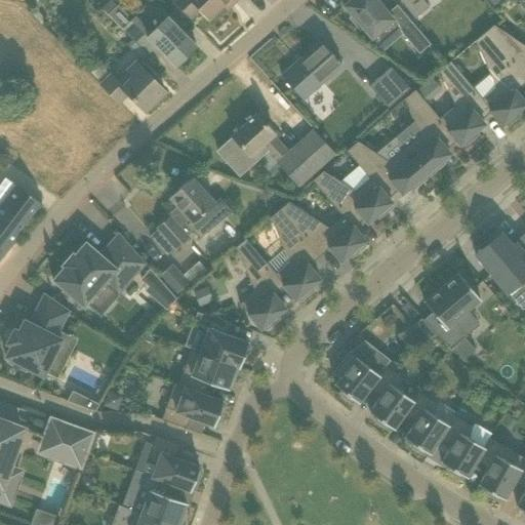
[(108,13),(116,5),(111,0),(109,0),(102,7),(108,13)]
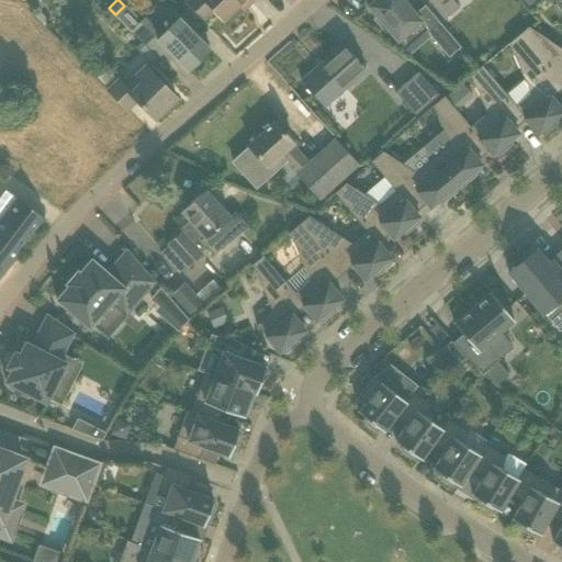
[(184,0),(204,20),(214,10),(224,20),(244,0),(248,0),(251,2),(253,0),(184,0)]
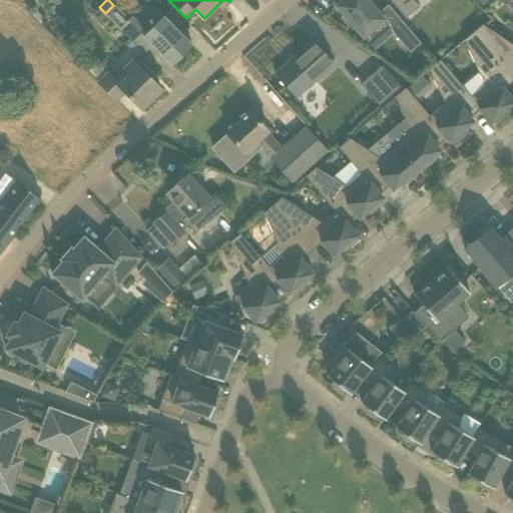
[(341,17),(351,29),(354,26),(363,36),(384,18),(368,0),(340,0),(335,5),(344,14),(341,17)]
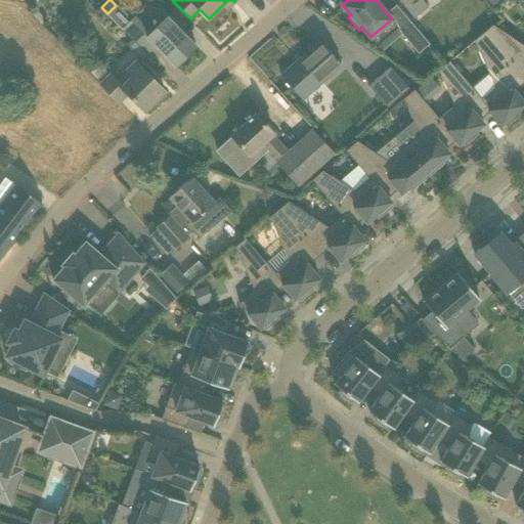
[(117,4),(116,5),(107,13),(106,14),(121,29),(131,18),(117,4)]
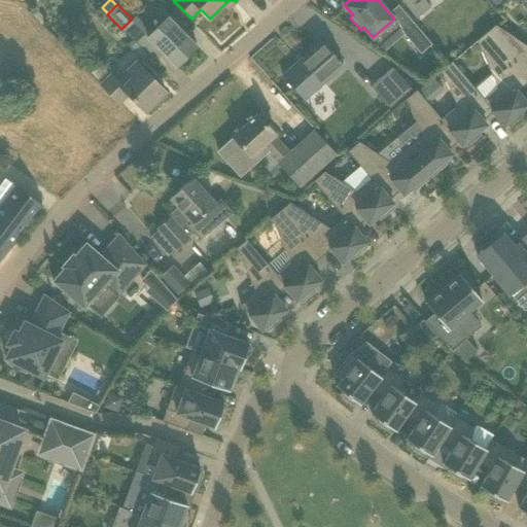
[(151,31),(135,15),(132,19),(121,29),(120,29),(132,40),(147,56),(156,45),(176,66),(197,45),(167,15),(151,31)]
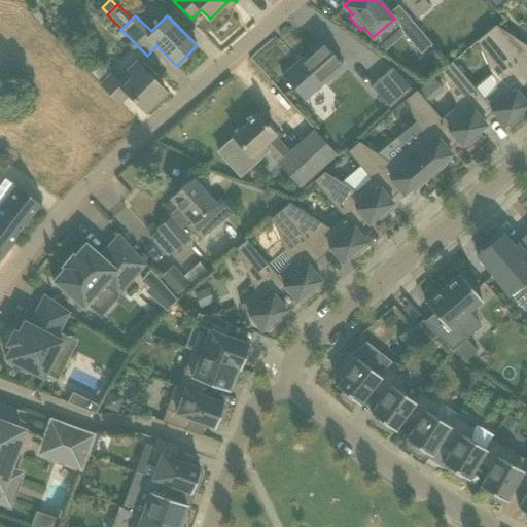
[(413,22),(401,31),(420,54),(431,43),(413,22)]
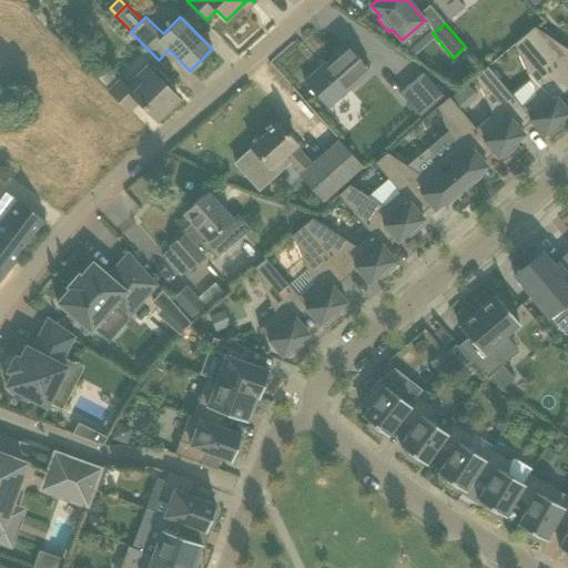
[(567,49),(533,26),(523,34),(567,88),(567,49)]
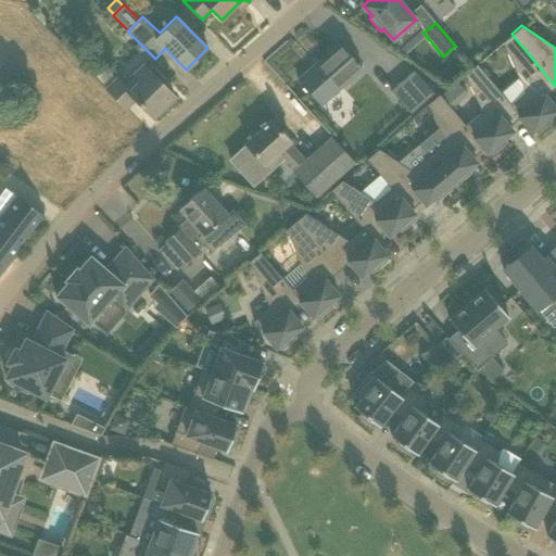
[(502,42),(525,92),(508,105),(519,118),(531,133),(534,129),(536,134),(551,122),(548,118),(555,111),(555,108),(545,96),(555,87),(555,86),(512,34),(502,42)]
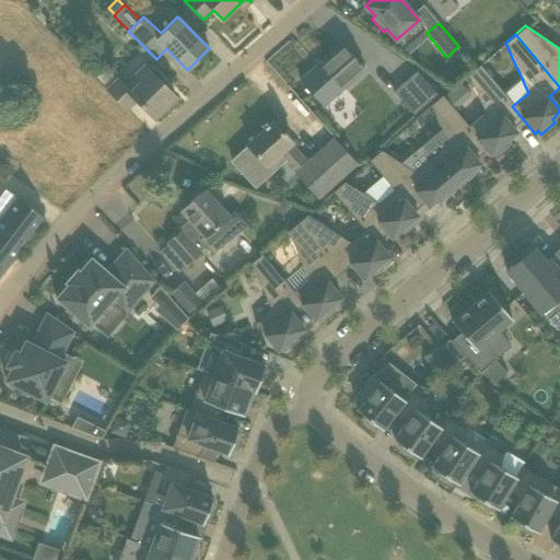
[(156,59),(140,43),(137,47),(152,62),(156,59)]
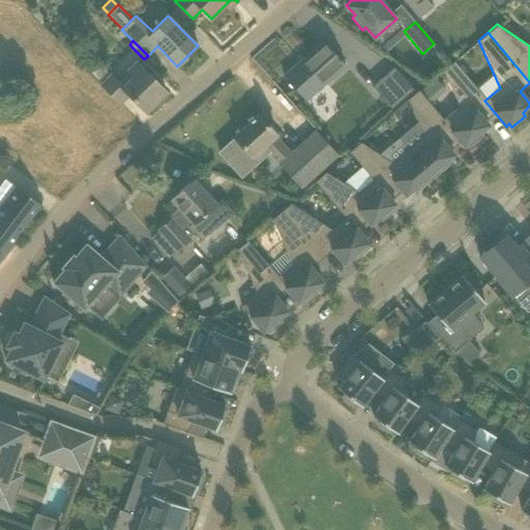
[(323,41),(284,76),(305,100),(345,65),(323,41)]
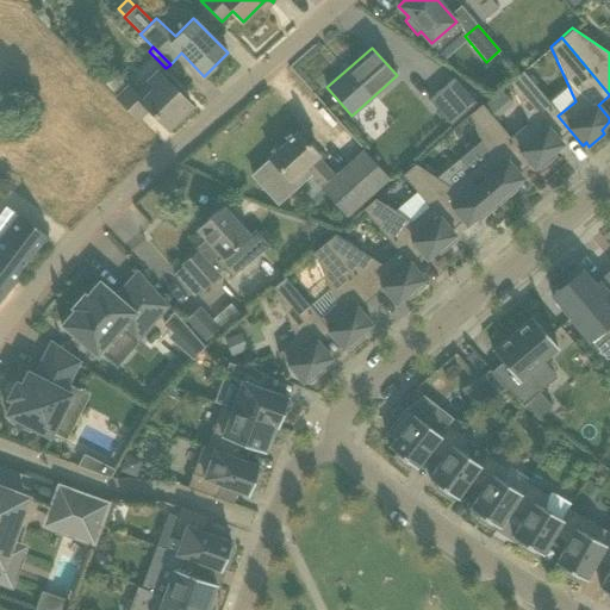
[(128,87),(117,97),(116,98),(136,118),(147,109),(168,129),(192,105),(156,72),(145,81),(153,89),(141,101),(128,87)]
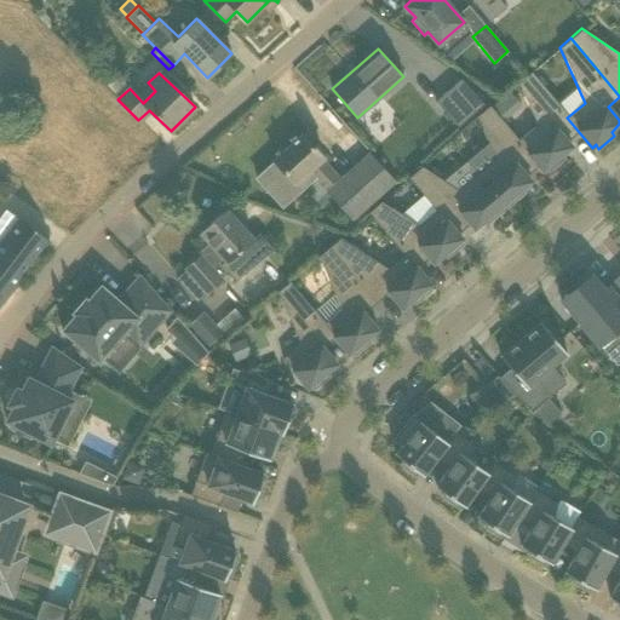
[(567,118),(529,73),(517,84),(538,125),(518,142),(539,166),(543,171),(545,168),(549,172),(564,159),(561,155),(572,147),(568,142),(579,132),(567,118)]
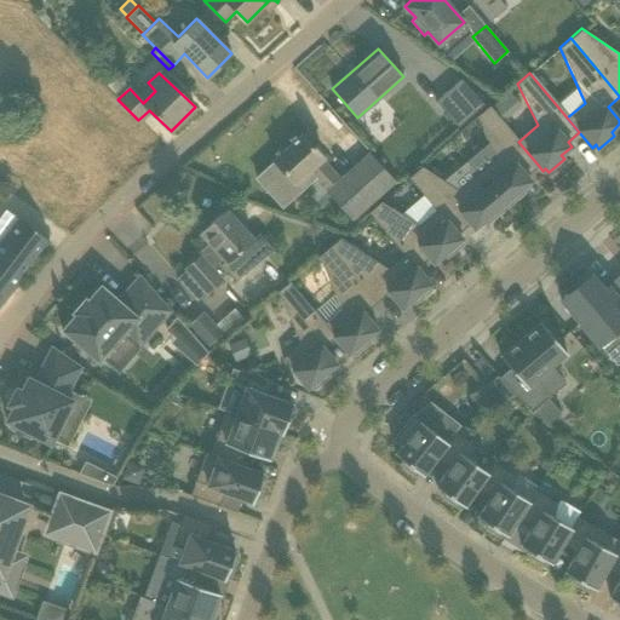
[(116,96),(128,85),(116,74),(105,85),(116,96)]
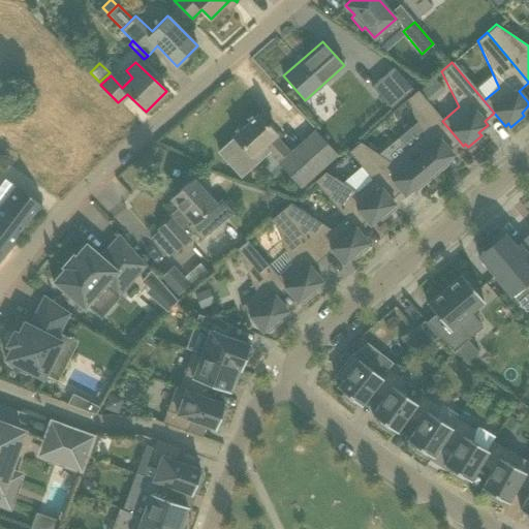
[(394,68),(372,88),(390,109),(412,89),(394,68)]
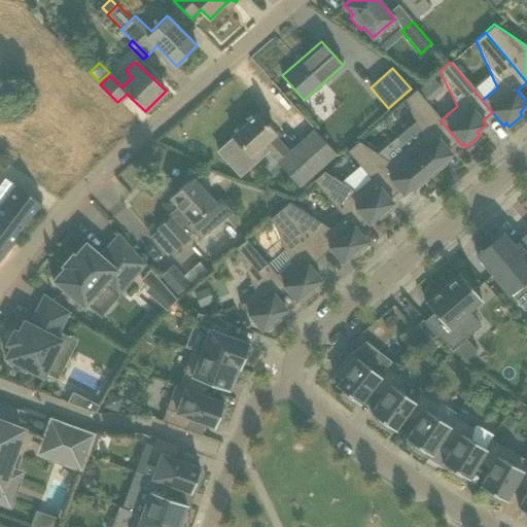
[(429,103),(436,96),(426,84),(419,91),(429,103)]
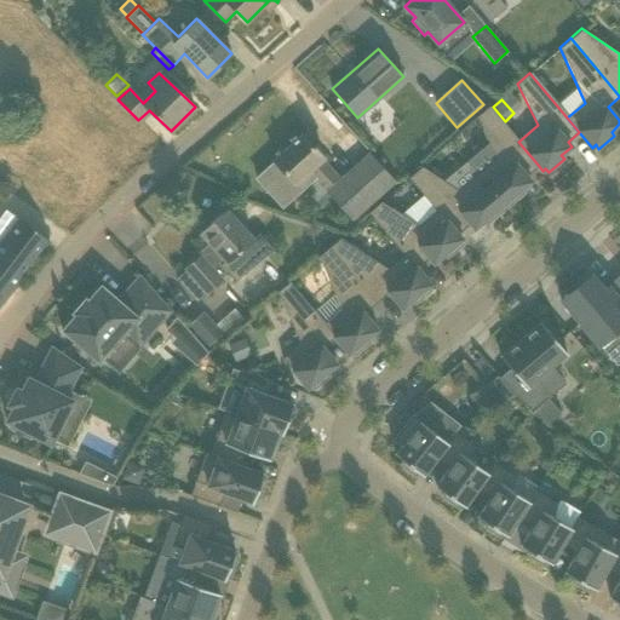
[(539,166),(518,142),(489,108),(477,118),(497,162),(480,177),(506,208),(507,207),(523,193),(521,189),(530,181),(527,177),(539,166)]
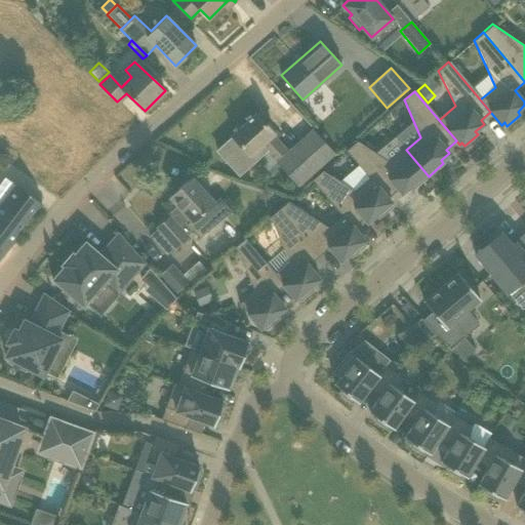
[(256,114),(232,135),(249,155),(260,145),(274,159),(285,149),(273,134),(274,133),(256,114)]
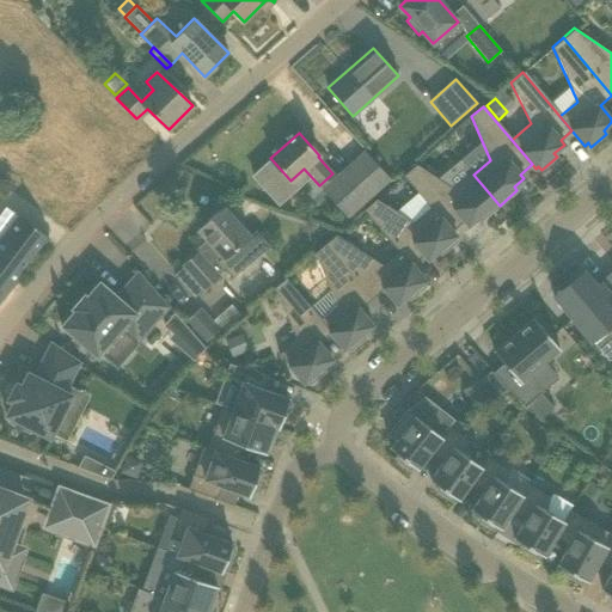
[(323,190),(348,218),(391,179),(365,151),(323,190)]
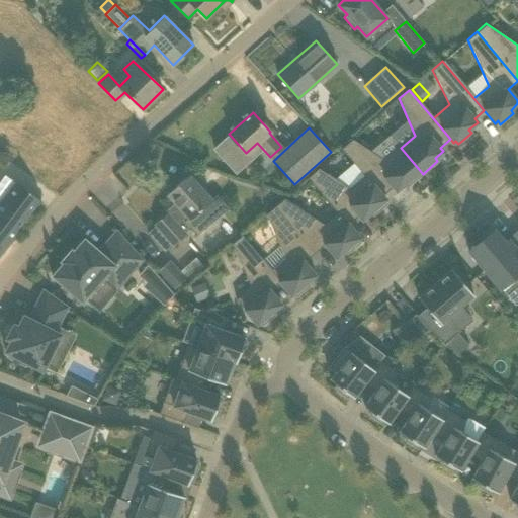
[(367,176),(383,195),(393,187),(396,191),(405,183),(408,186),(421,175),(422,175),(423,174),(401,148),(385,160),(355,141),(344,150),(367,176)]
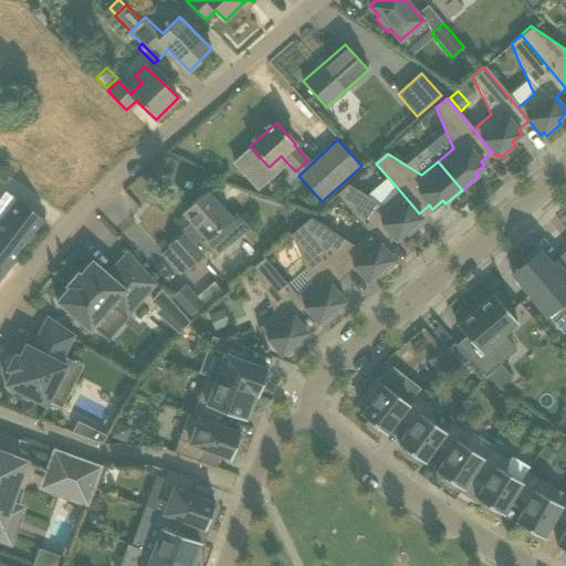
[(422,218),(419,213),(401,192),(385,207),(352,185),(339,195),(373,233),(381,244),(392,236),(396,240),(406,232),(408,236),(422,223),(419,220),(422,218)]
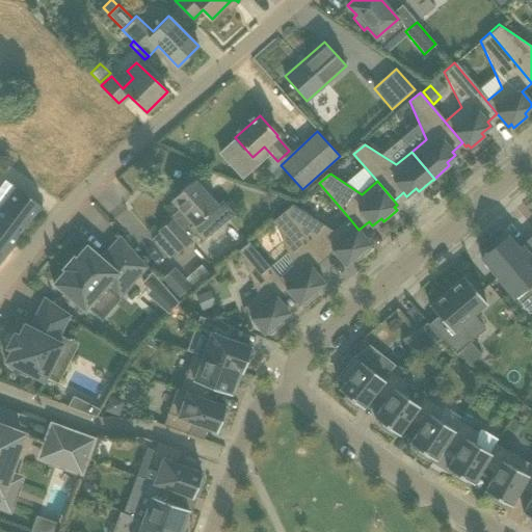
[(195,182),(202,189),(210,182),(203,175),(195,182)]
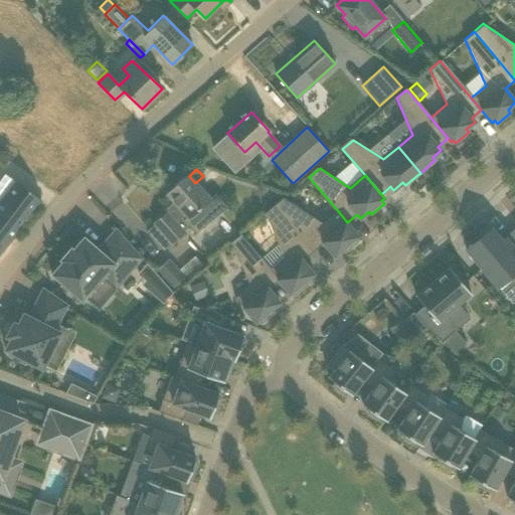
[(165,213),(155,222),(172,241),(183,232),(177,226),(184,220),(196,233),(210,221),(198,208),(209,198),(188,174),(167,193),(174,201),(163,211),(165,213)]
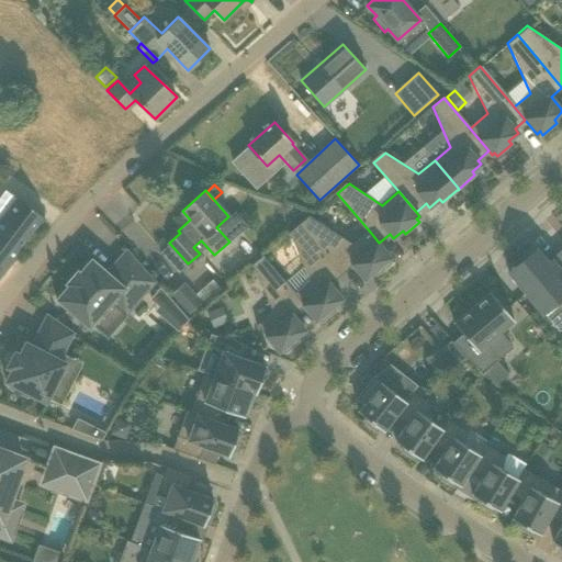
[(0,274),(44,217),(18,197),(10,206),(0,199),(0,274)]
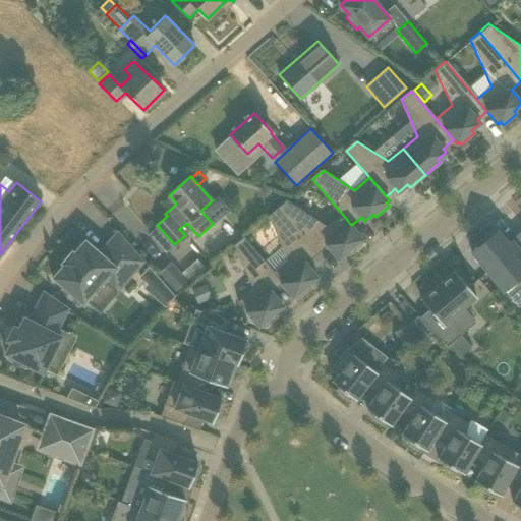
[(338,259),(347,251),(349,254),(362,243),(359,240),(362,238),(351,225),(343,215),(330,226),(288,199),(278,209),(316,254),(327,246),(338,259)]
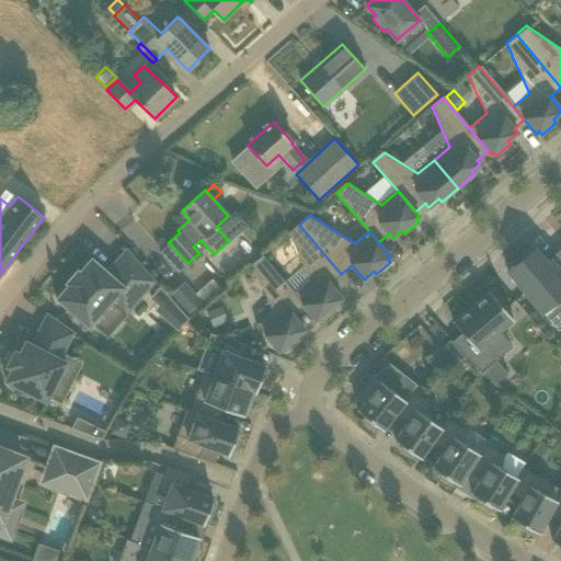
[(304,306),(315,320),(318,318),(321,321),(334,309),(332,306),(342,298),(330,284),(341,274),(299,225),(287,235),(307,282),(293,294),(304,306)]
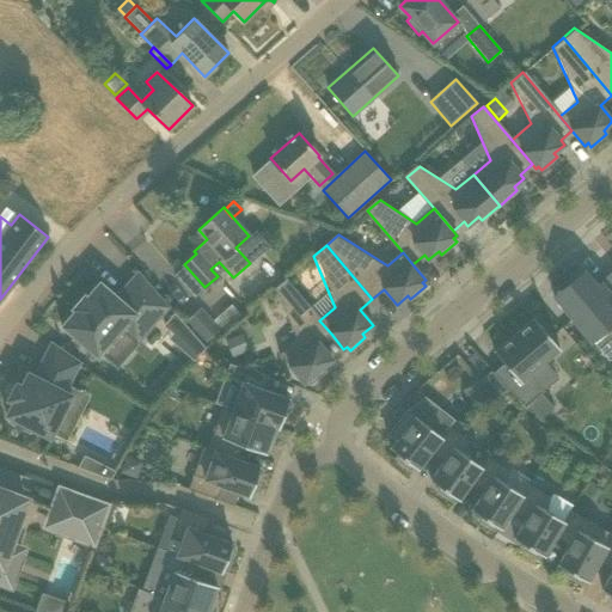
[(611,295),(601,283),(597,287),(595,286),(583,270),(554,295),(597,347),(611,334),(611,295)]
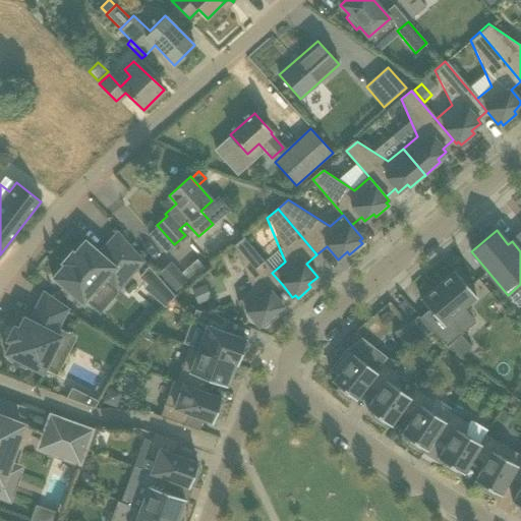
[(61,263),(63,265),(54,275),(52,277),(54,279),(54,278),(81,301),(80,301),(82,303),(84,301),(109,272),(123,283),(143,259),(117,231),(99,252),(85,241),(87,241),(84,239),(82,241),(73,252),(71,250),(69,252),(70,252),(63,261),(62,261),(61,263)]
